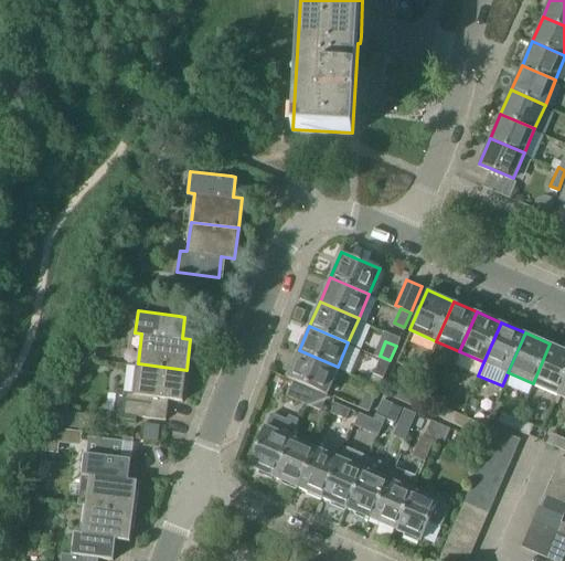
[(564,350),(550,343),(533,383),(557,394),(564,374),(564,350)]
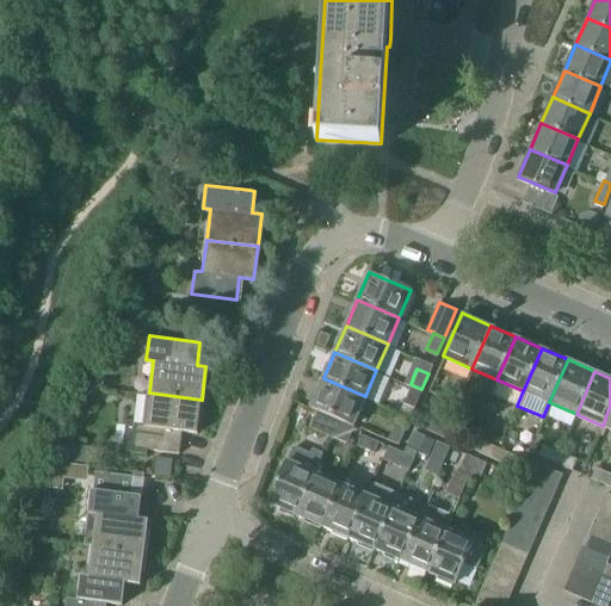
[(318,408),(344,419),(353,424),(365,396),(323,378),(312,404),(318,408)]
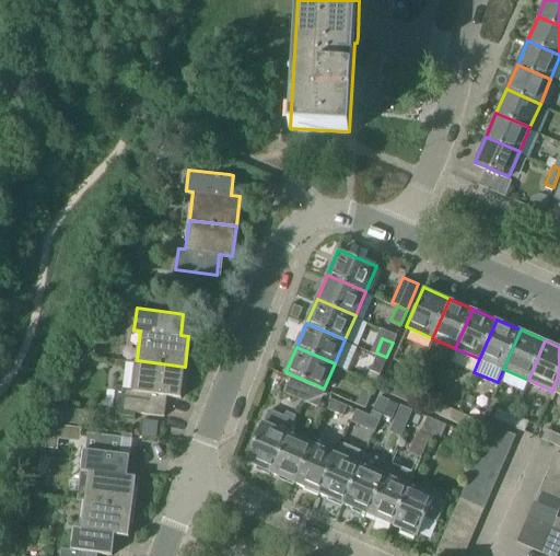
[(386,357),(376,352),(369,369),(380,373),(386,357)]
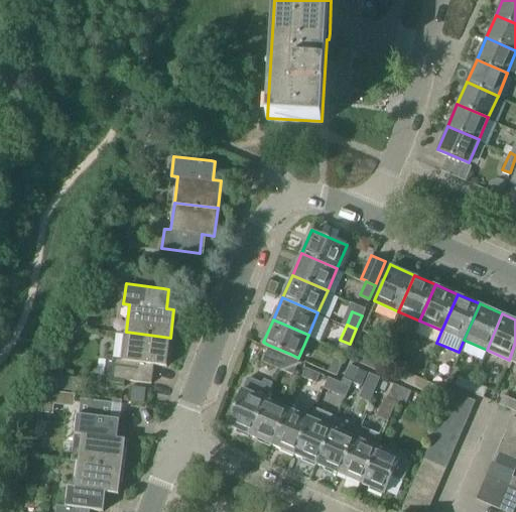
[(107,356),(105,378),(123,380),(123,377),(151,381),(153,362),(166,364),(170,338),(126,332),(122,358),(116,357),(107,356)]
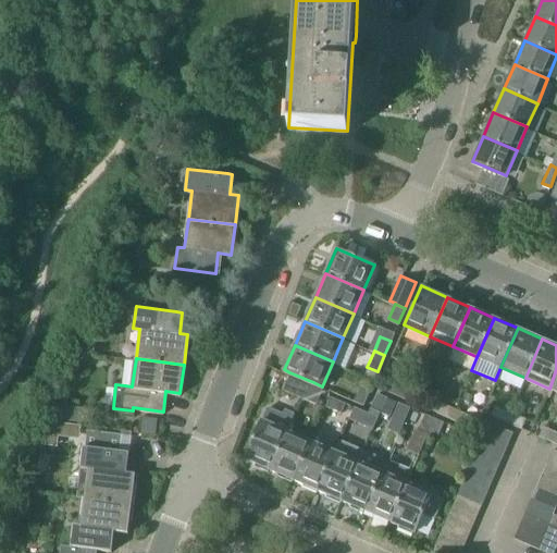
[(283,386),(308,397),(313,382),(289,372),(283,386)]
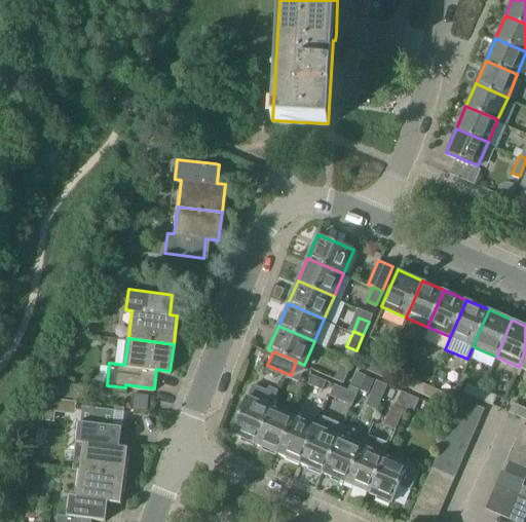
[(380,375),(384,366),(370,359),(366,369),(380,375)]
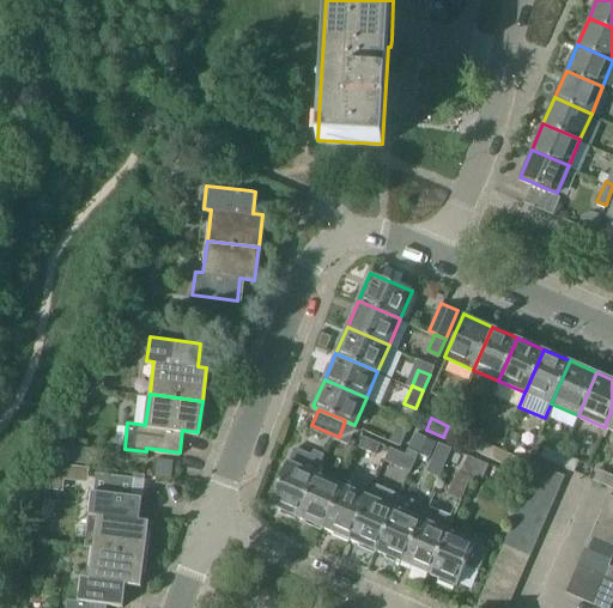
[(345,420),(339,437),(347,441),(352,431),(354,425),(345,420)]
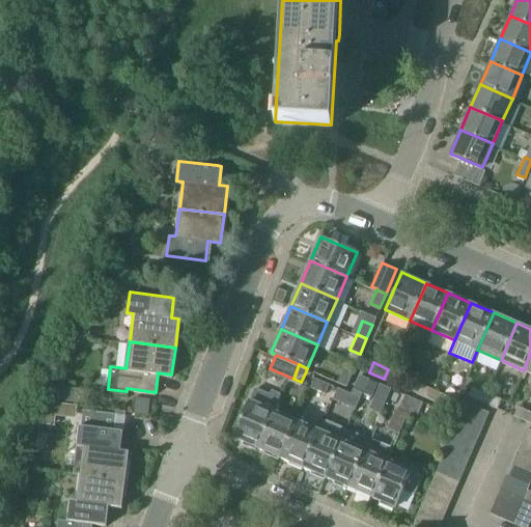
[(342,366),(336,382),(345,386),(353,370),(342,366)]
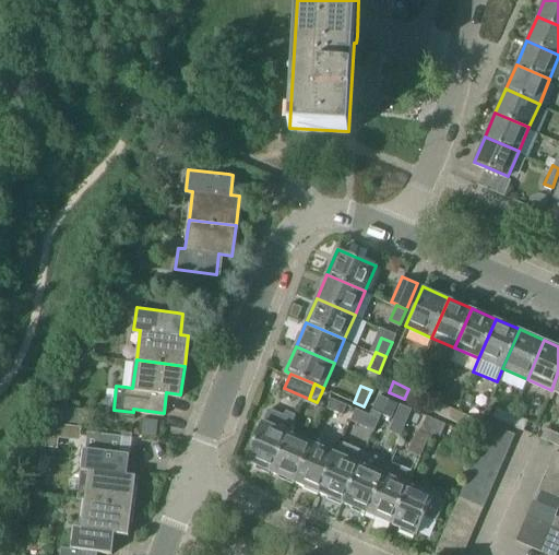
[(408,389),(404,399),(416,404),(420,394),(408,389)]
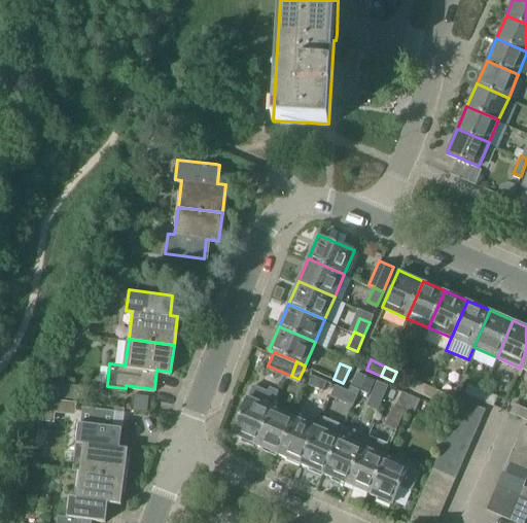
[(359,390),(365,375),(356,371),(350,386),(359,390)]
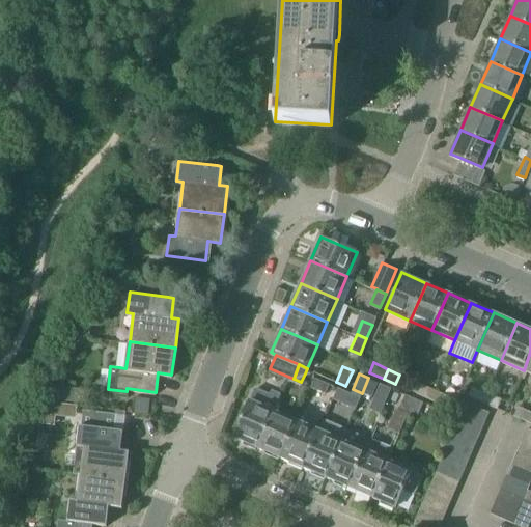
[(310,387),(325,393),(329,384),(314,377),(310,387)]
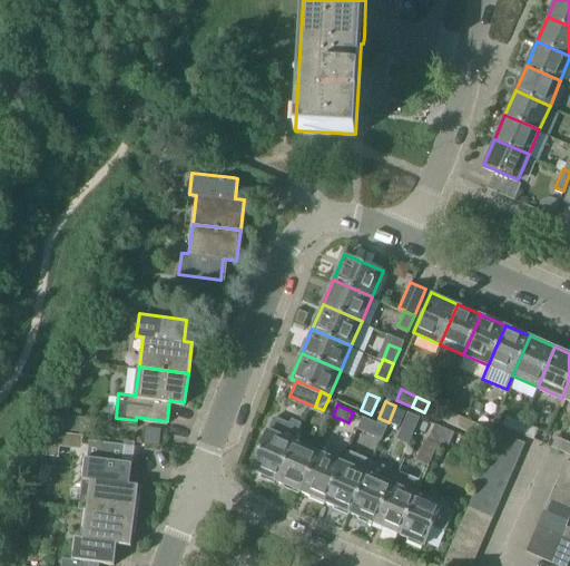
[(395,406),(389,422),(399,426),(405,410),(395,406)]
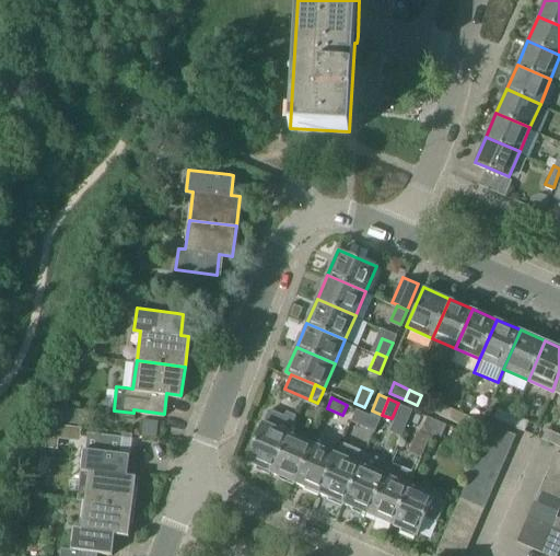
[(406,425),(412,408),(400,404),(394,420),(406,425)]
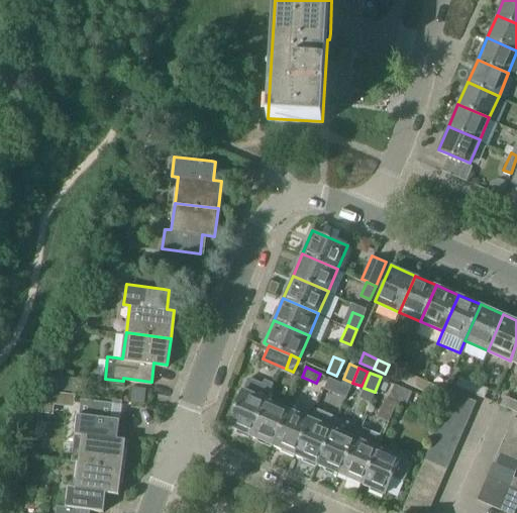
[(418,388),(422,379),(407,373),(403,382),(418,388)]
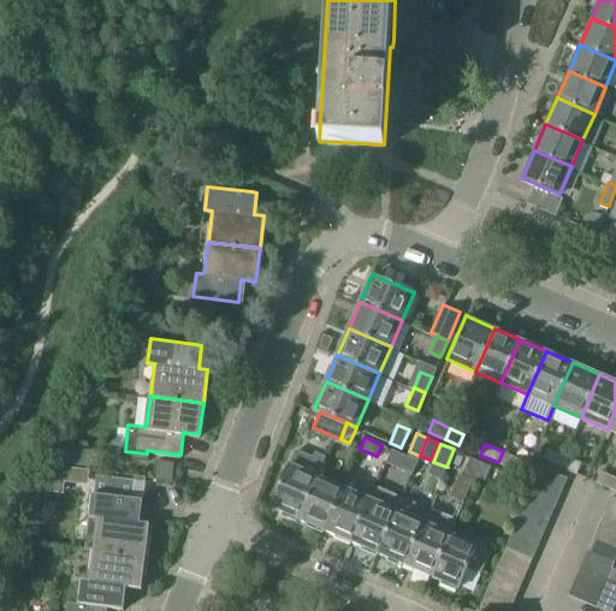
[(548,446),(543,457),(561,464),(566,454),(548,446)]
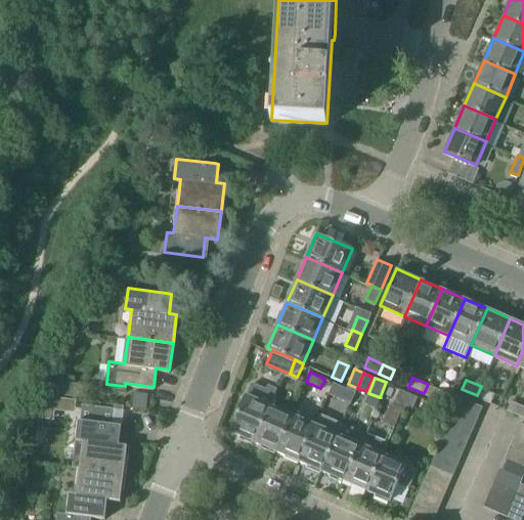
[(265,387),(251,381),(230,430),(254,440),(270,402),(276,388),(266,383),(265,387)]
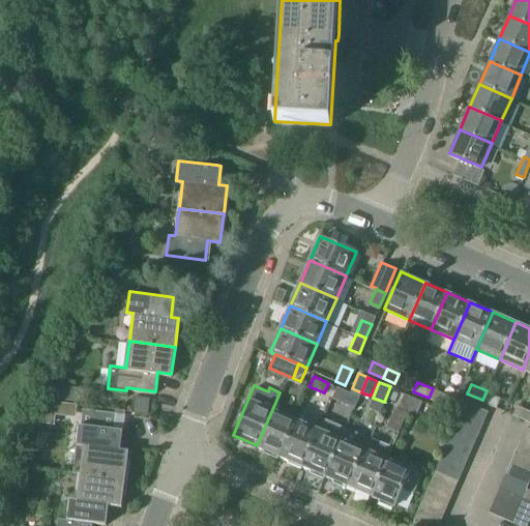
[(433,388),(429,398),(442,404),(446,393),(433,388)]
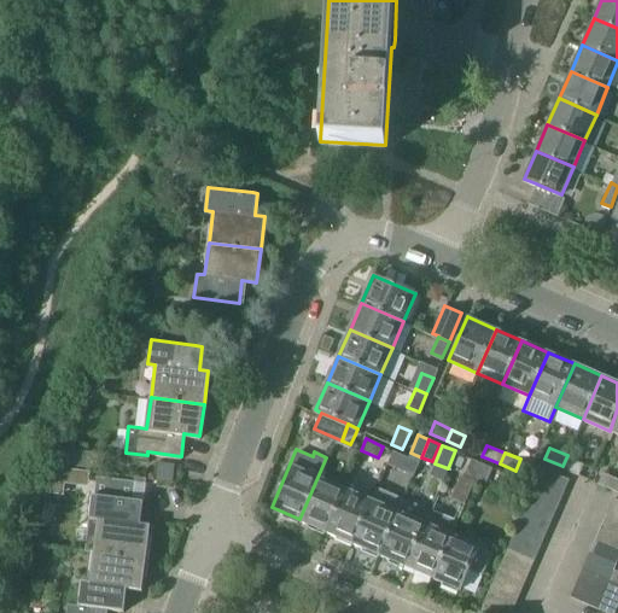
[(567,455),(563,466),(578,473),(583,462),(567,455)]
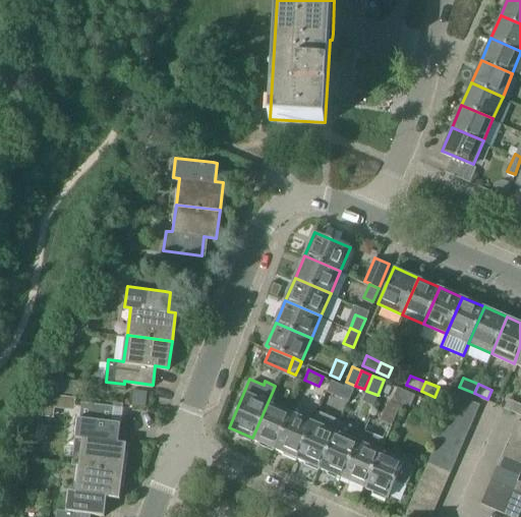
[(399,405),(406,390),(397,386),(391,401),(399,405)]
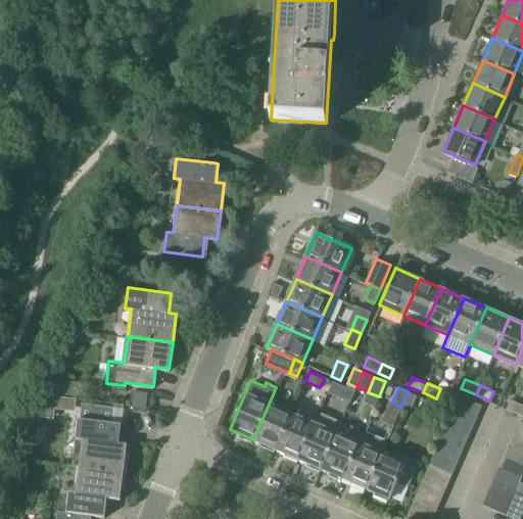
[(408,391),(400,407),(411,410),(417,395),(408,391)]
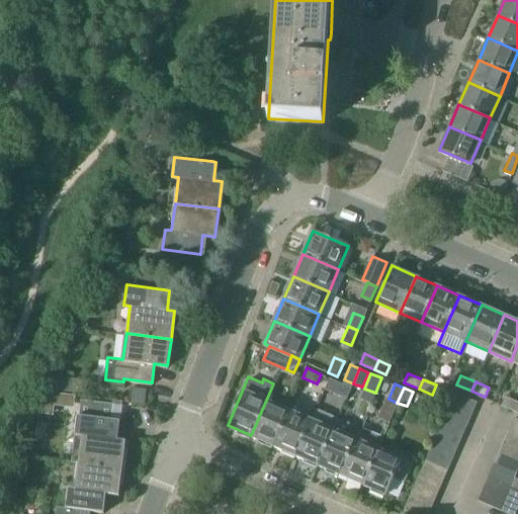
[(477,401),(454,391),(449,402),(471,412),(477,401)]
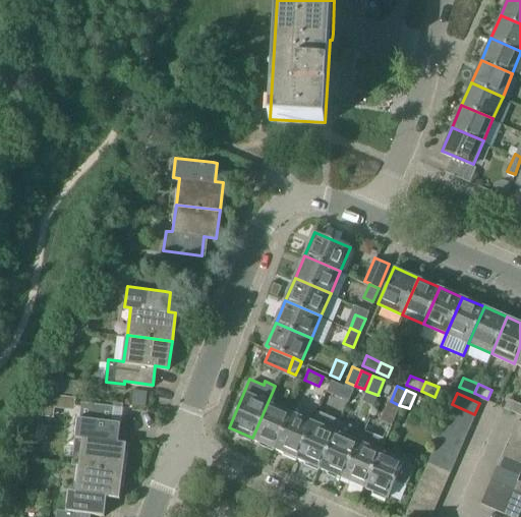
[(518,412),(520,404),(520,402),(508,397),(504,406),(518,412)]
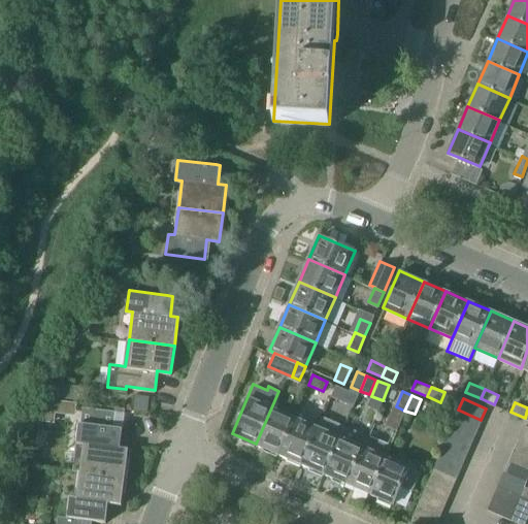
[(272,405),(256,444),(278,453),(295,415),(272,405)]
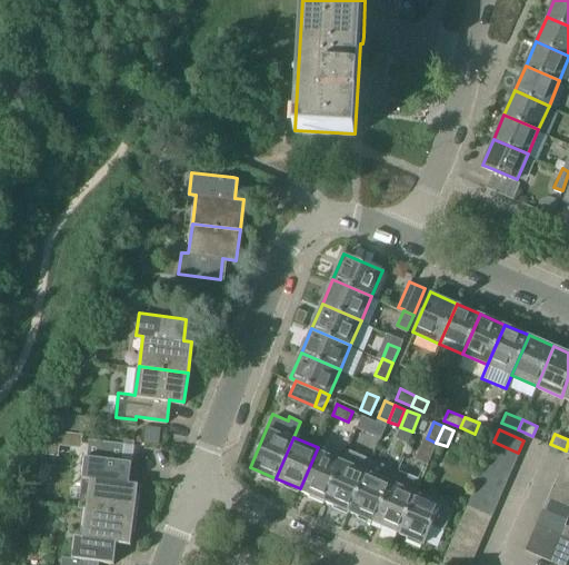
[(85,455),(78,505),(133,513),(137,483),(129,482),(131,462),(121,459),(123,443),(89,438),(87,455),(85,455)]
